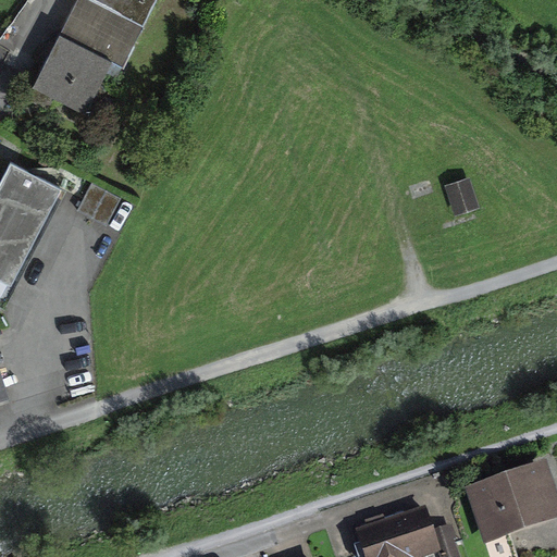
[(88,0),(77,0),(60,36),(112,62),(123,67),(144,27),(88,0)]
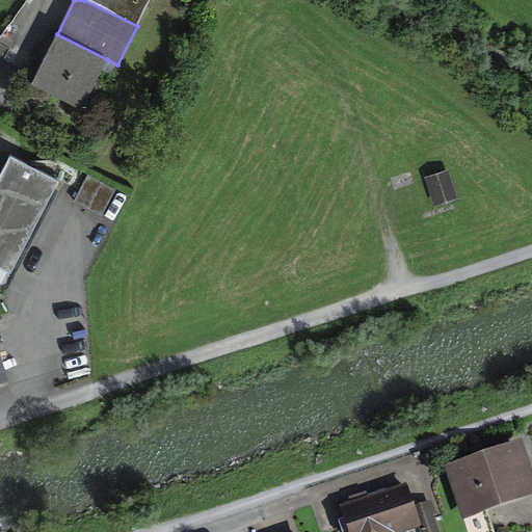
[(84,0),(137,26),(150,0),(84,0)]
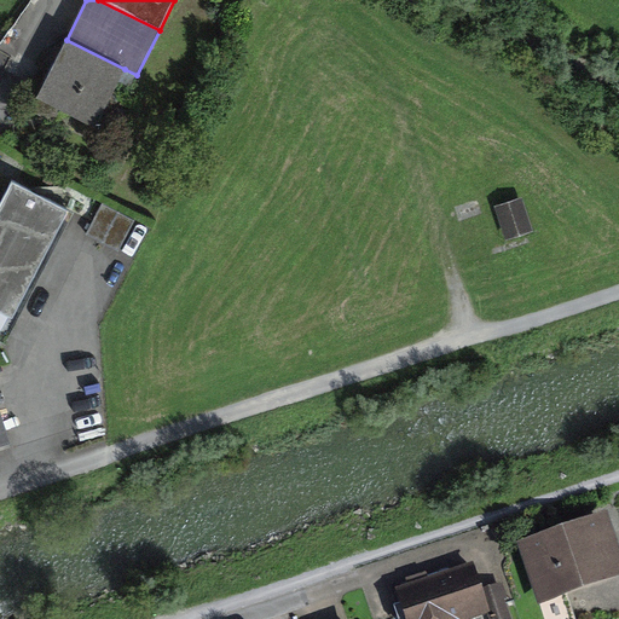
[(125,69),(67,40),(36,99),(96,128),(125,69)]
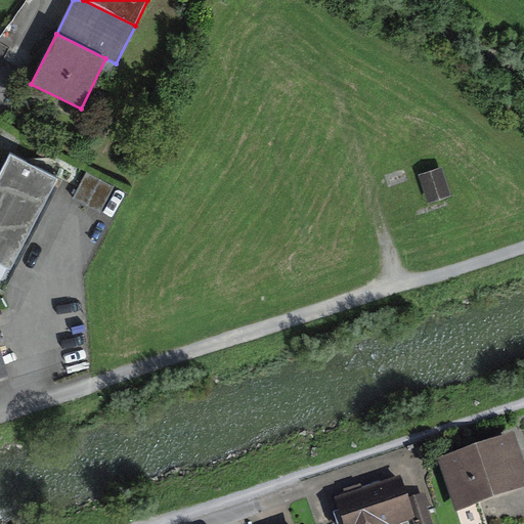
[(10,155),(0,175),(0,289),(2,291),(59,180),(10,155)]
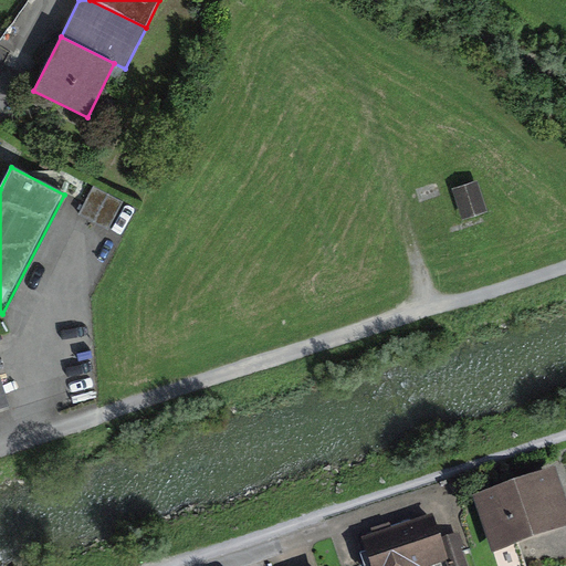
[(474,182),(453,189),(463,219),(484,212),(474,182)]
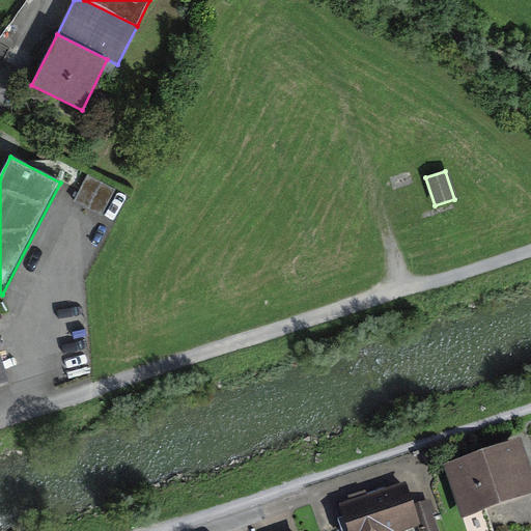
[(88,174),(74,200),(101,216),(115,189),(88,174)]
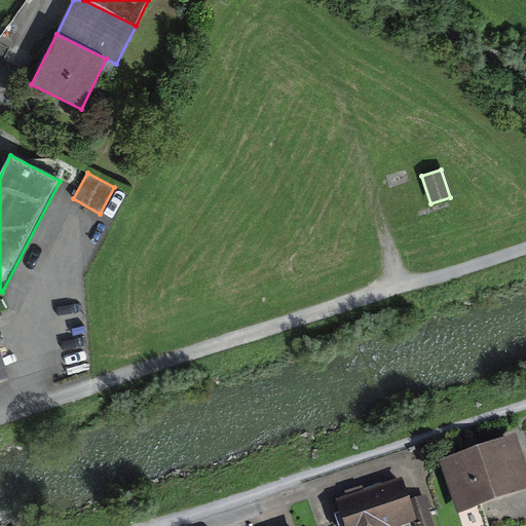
[(525,466),(516,436),(441,461),(456,508),(525,483),(525,466)]
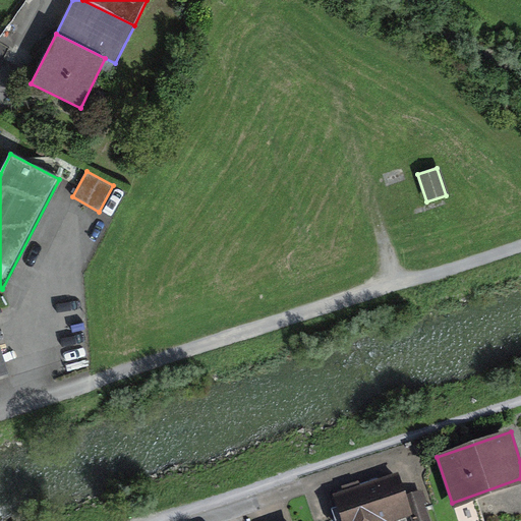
[(398,473),(333,494),(342,520),(390,520),(411,514),(405,496),(398,473)]
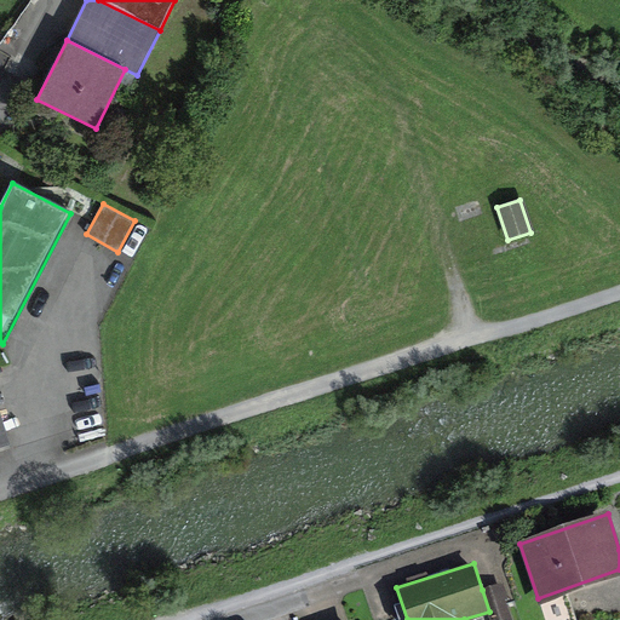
[(512,619),(501,584),(482,590),(489,612),(492,619),(512,619)]
